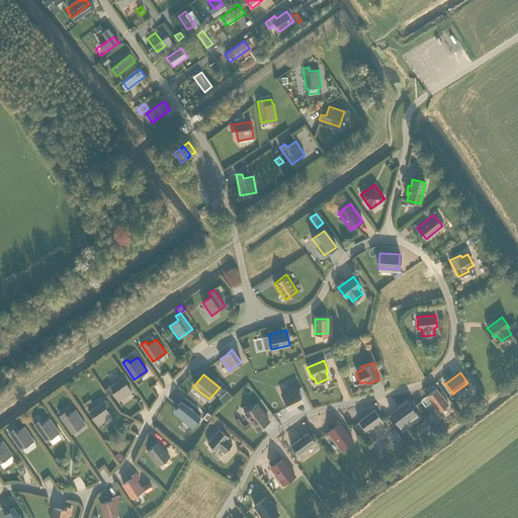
[(118,401),(132,392),(122,377),(105,390),(108,395),(112,392),(118,401)]
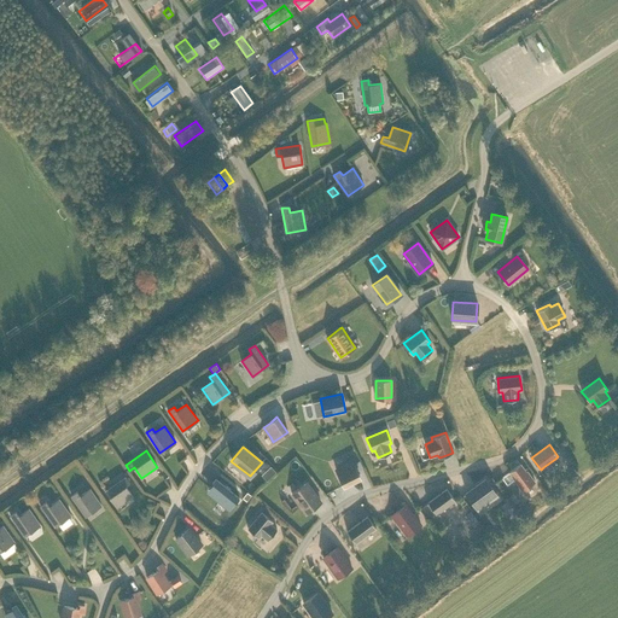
[(360,477),(351,461),(336,470),(343,485),(360,477)]
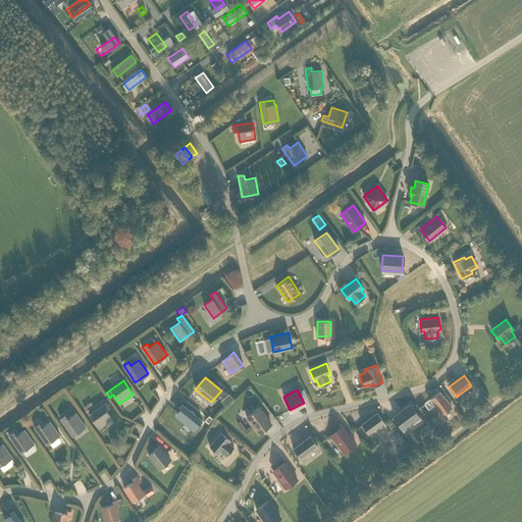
[(445,399),(439,392),(430,398),(435,406),(434,406),(440,414),(452,407),(446,398),(445,399)]
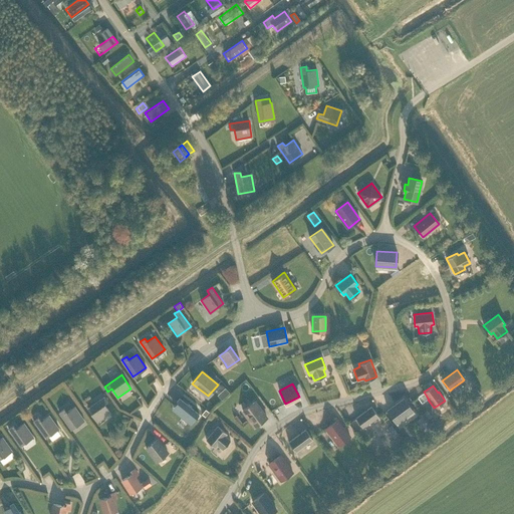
[(229,393),(225,388),(218,395),(222,400),(229,393)]
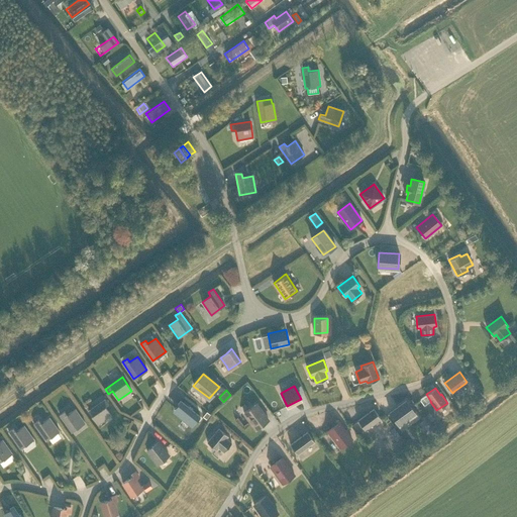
[(105,407),(108,404),(105,399),(88,411),(98,424),(111,415),(105,407)]
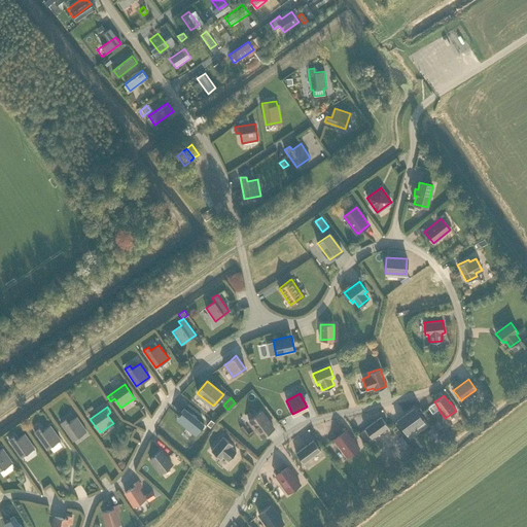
[(423,421),(414,409),(397,421),(407,433),(423,421)]
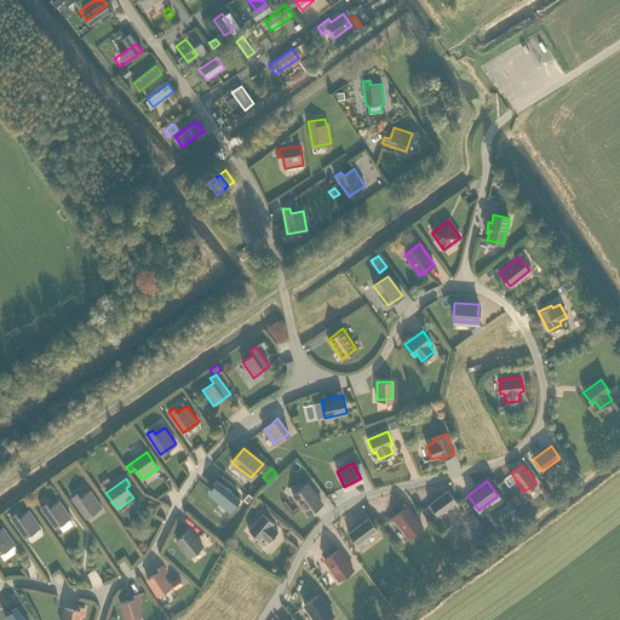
[(241,500),(217,482),(213,486),(218,491),(212,498),(230,512),(241,500)]
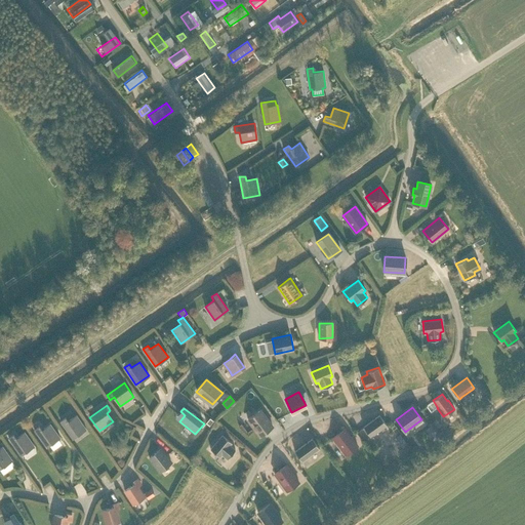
[(272,427),(259,410),(247,419),(259,436),(272,427)]
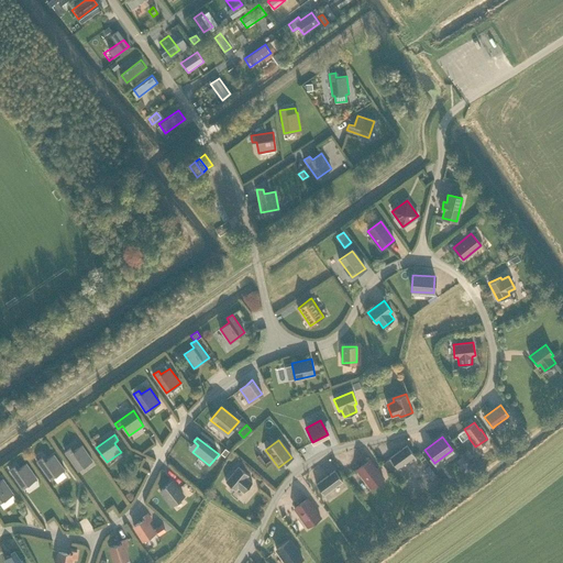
[(78,470),(92,460),(81,445),(73,451),(70,448),(65,451),(78,470)]
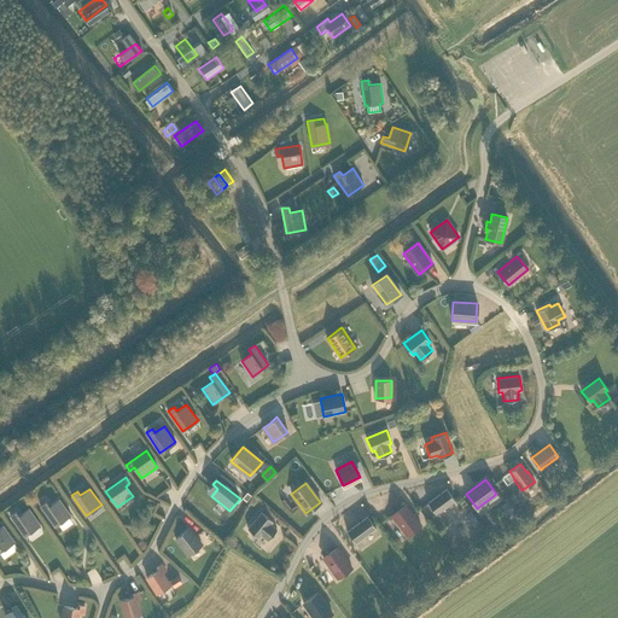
[(436,514),(455,500),(447,489),(427,502),(436,514)]
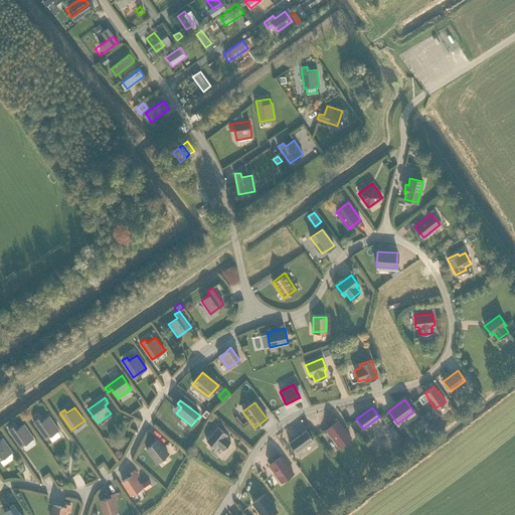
[(428,417),(433,424),(438,421),(433,414),(428,417)]
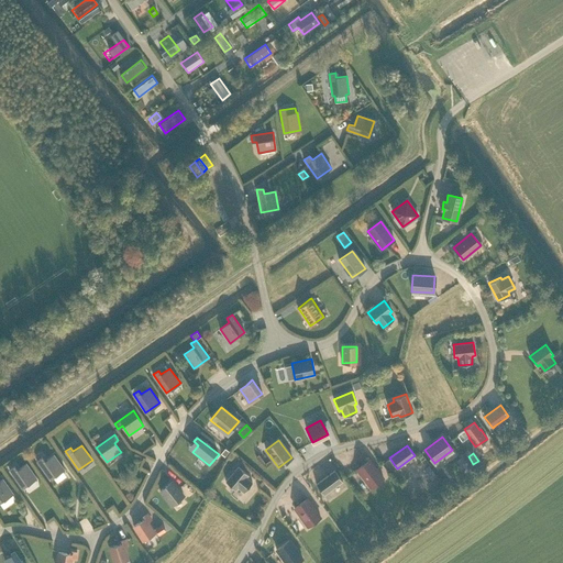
[(50,479),(64,470),(54,454),(45,461),(42,456),(36,461),(50,479)]
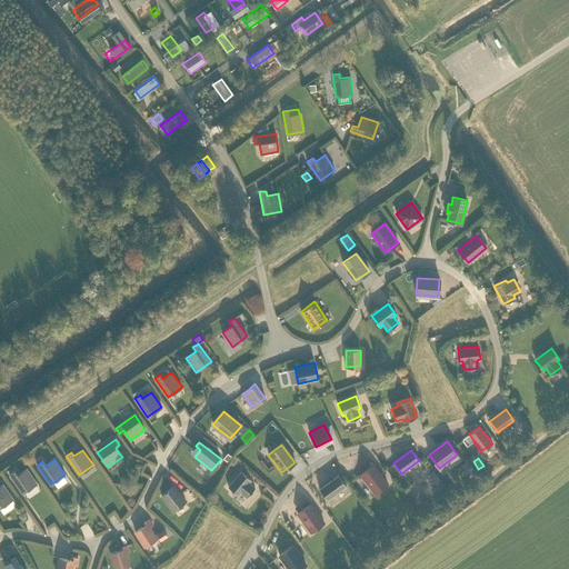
[(473,471),(468,462),(462,466),(468,476),(473,471)]
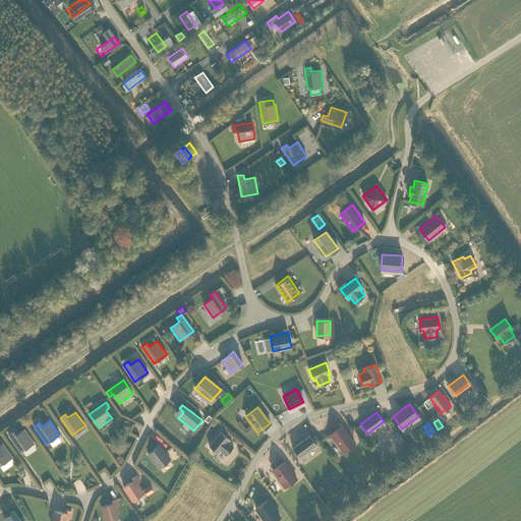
[(354,443),(342,425),(330,433),(343,451),(354,443)]
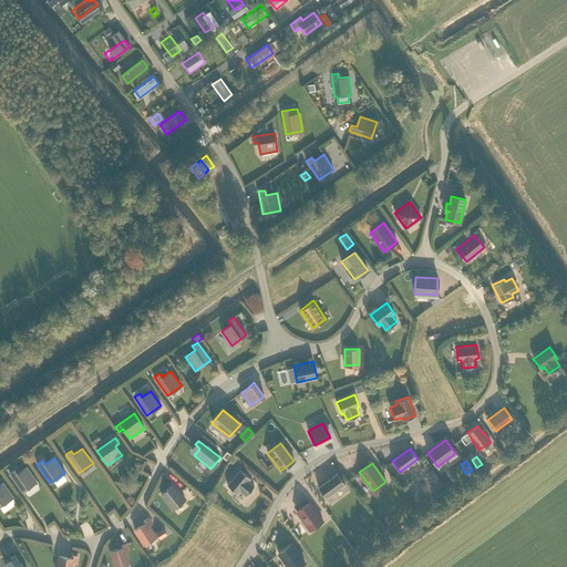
[(27,466),(18,473),(14,468),(9,473),(22,492),(37,482),(27,466)]
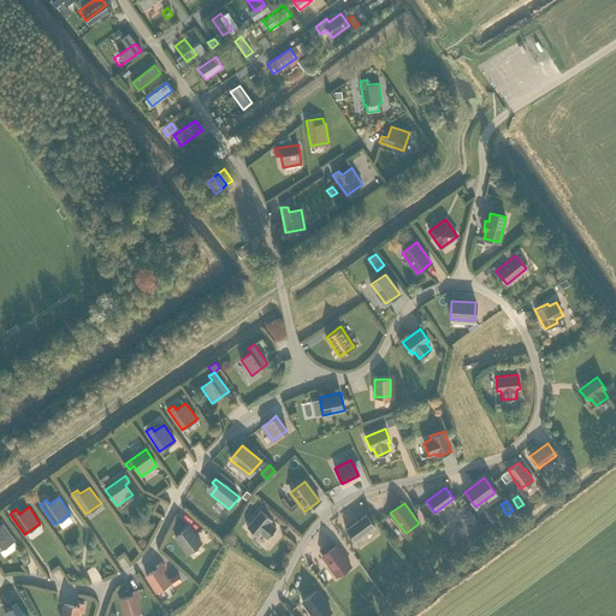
[(267,539),(270,535),(276,527),(270,522),(272,519),(270,517),(261,510),(247,527),(258,535),(260,533),(267,539)]
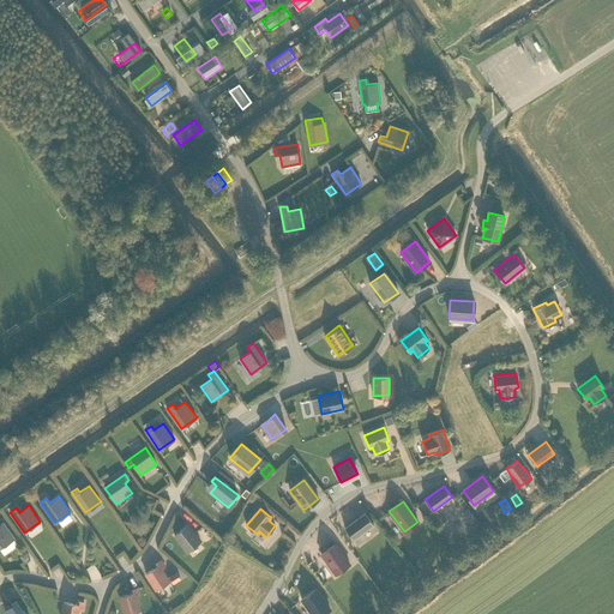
[(353,540),(373,524),(365,512),(344,528),(353,540)]
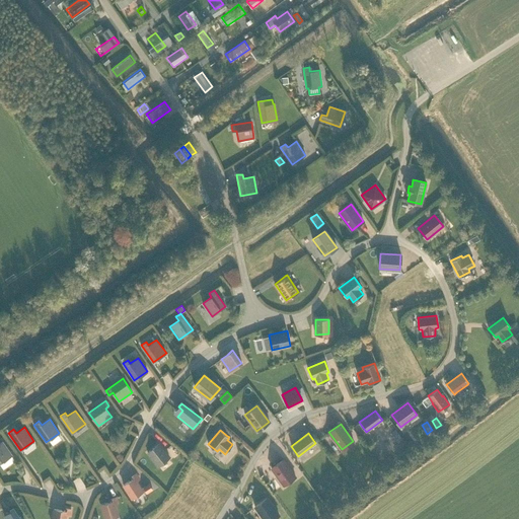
[(0,463),(12,455),(2,441),(0,442),(0,463)]
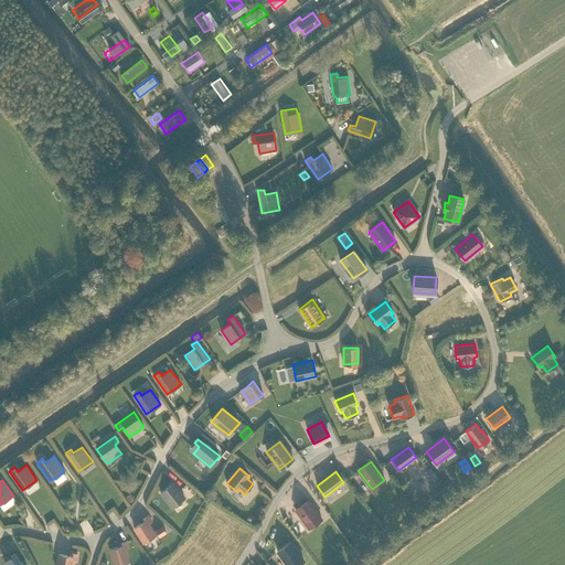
[(184,498),(172,482),(160,492),(172,507),(184,498)]
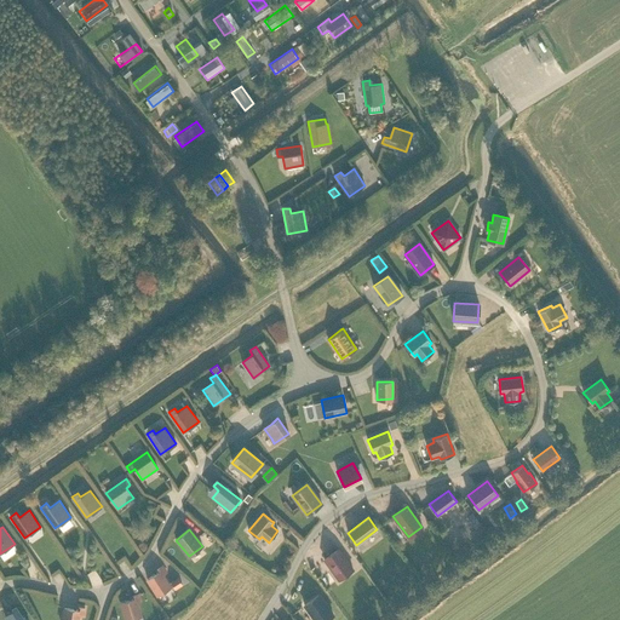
[(339,581),(354,570),(338,550),(323,560),(339,581)]
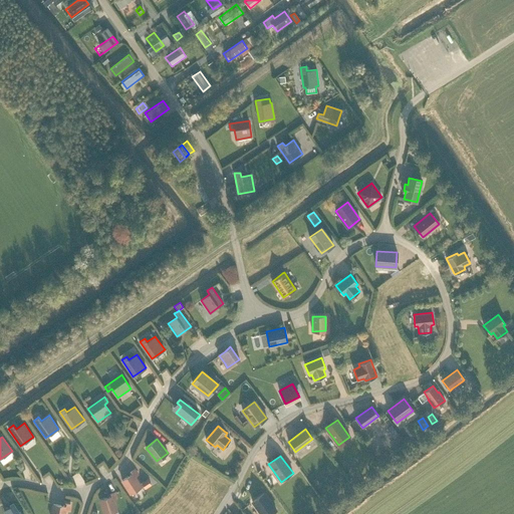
[(130,495),(143,486),(137,477),(139,475),(135,469),(130,472),(131,474),(120,481),(130,495)]
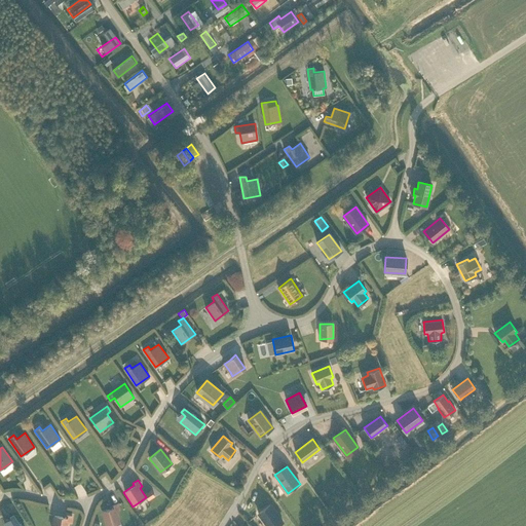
[(152,489),(145,494),(148,499),(156,494),(152,489)]
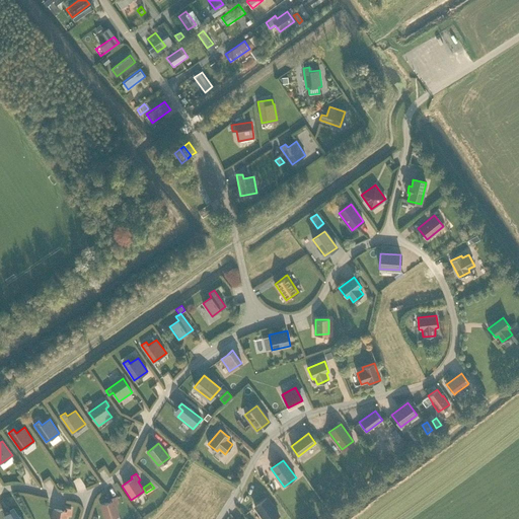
[(100,503),(104,518),(105,518),(118,515),(114,502),(117,501),(115,495),(110,497),(110,499),(100,503)]
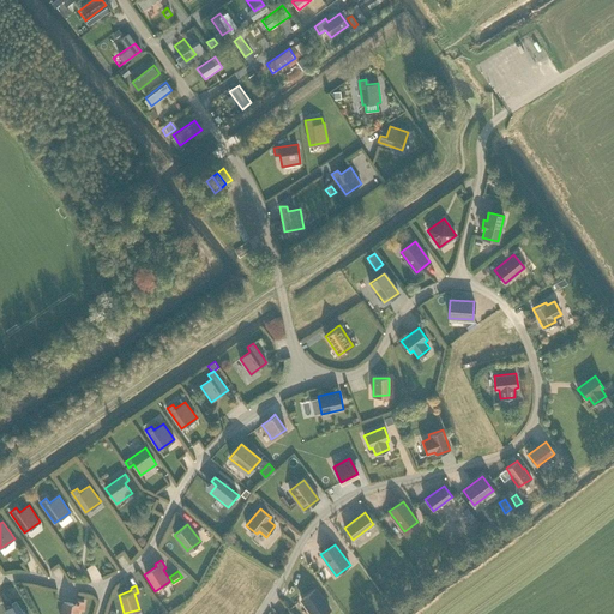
[(321,613),(330,608),(313,589),(301,600),(313,613),(321,613)]
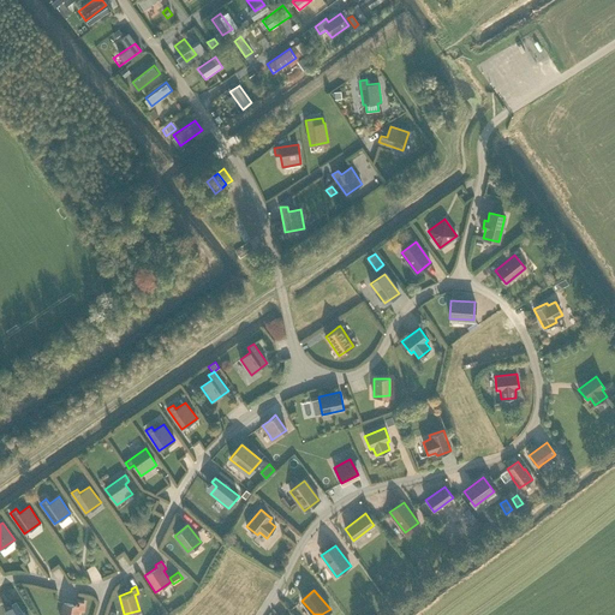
[(65,601),(61,614),(77,614),(79,608),(83,608),(84,601),(78,599),(78,603),(65,601)]
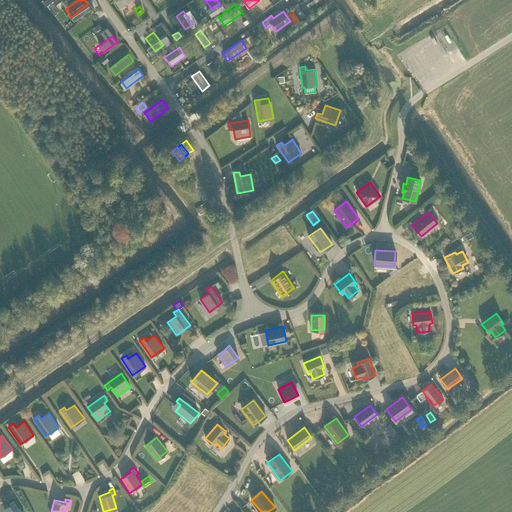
[(21,511),(17,502),(12,505),(14,509),(8,511),(21,511)]
